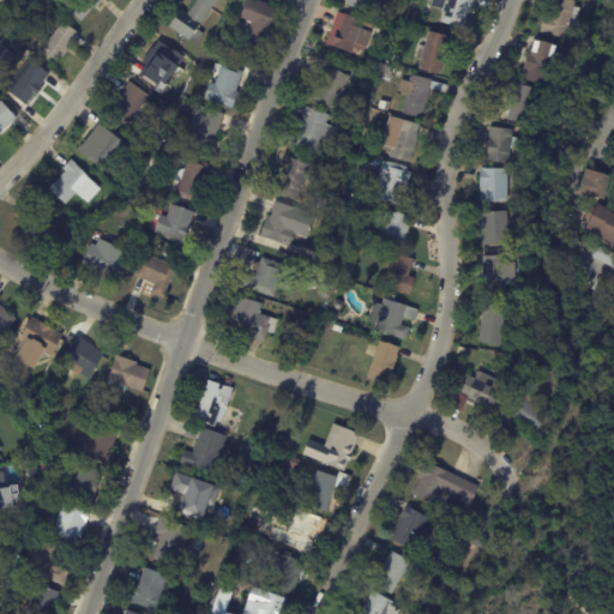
[(106,0),(98,8),(96,7),(82,24),(65,10),(72,0),(106,0)]
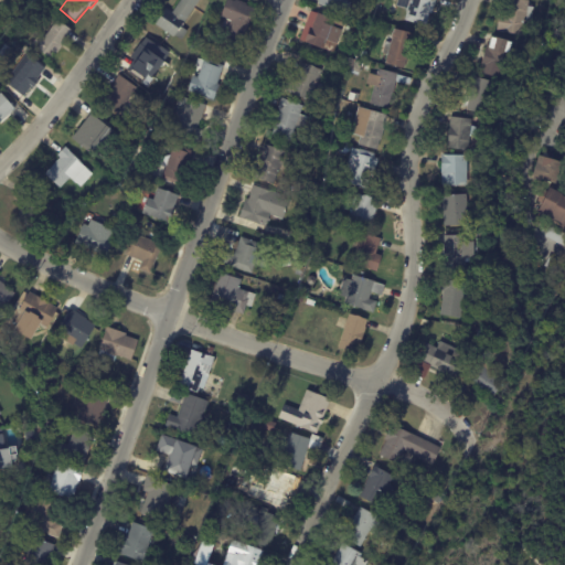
[(200,0),(182,27),(189,31),(182,40),(177,35),(176,36),(157,24),(168,8),(173,12),(181,0),(200,0)]
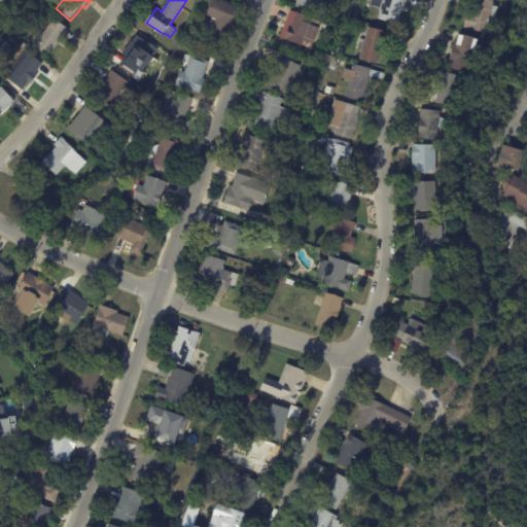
[(221,0),(231,3),(230,5),(239,8),(225,41),(211,36),(215,27),(209,24),(212,18),(207,15),(213,0),(218,0),(220,1),(220,0),(221,0)]
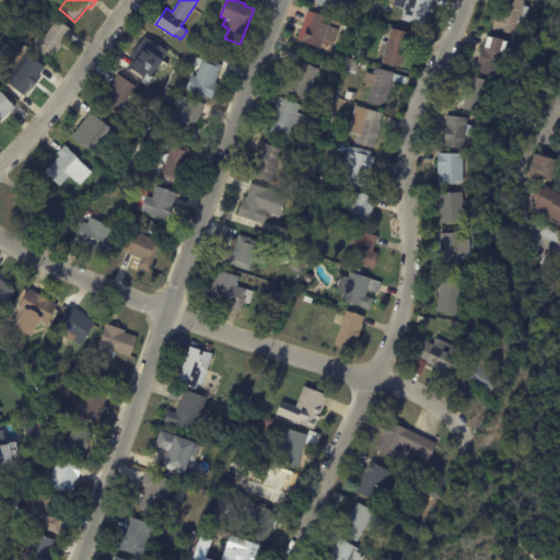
[(343,0),(350,3),(346,14),(316,2),(316,0),(343,0)]
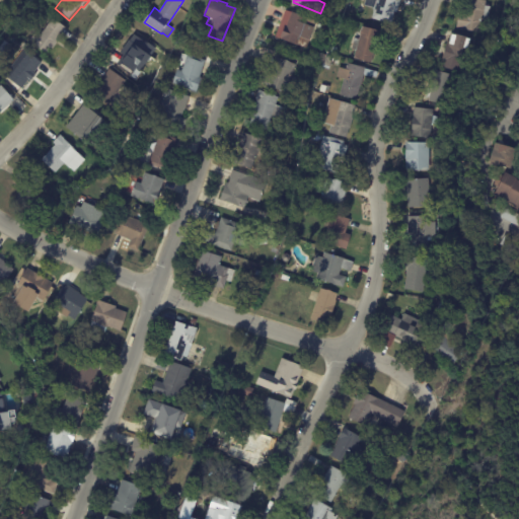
[(401,0),(398,12),(396,11),(392,24),(373,18),(376,9),(365,6),(366,0),(401,0)]
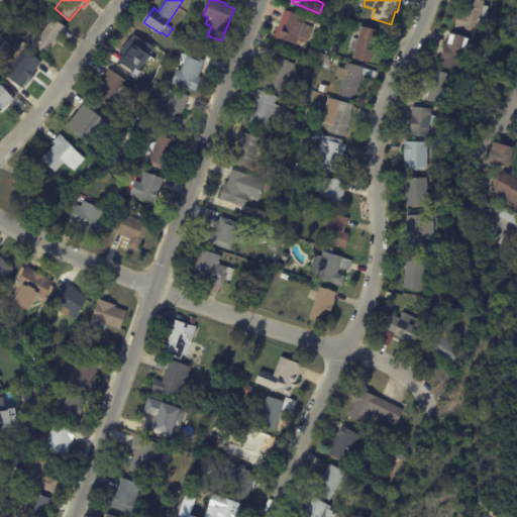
[(483,22),(481,32),(456,27),(459,11),(463,12),(464,0),(487,0),(486,5),(492,6),(489,19),(483,18),(483,22)]
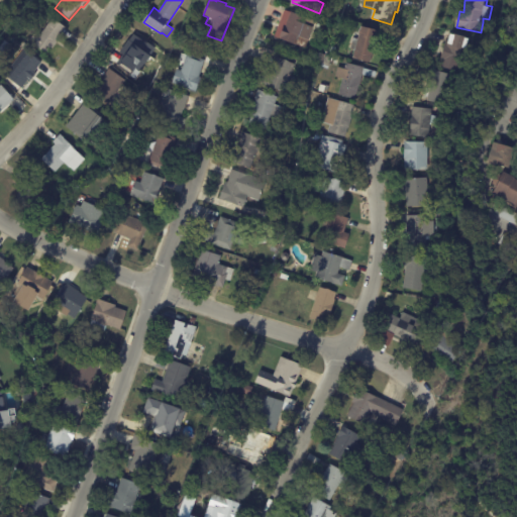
[(358,3),(363,4),(360,13),(352,11),(355,2),(358,3)]
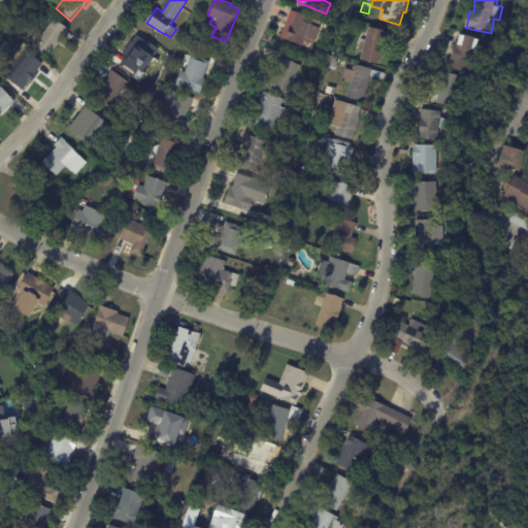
[(285,32),(288,24),(291,25),(296,11),(315,19),(312,24),(322,28),(317,40),(307,37),(303,45),(283,38),(285,32)]
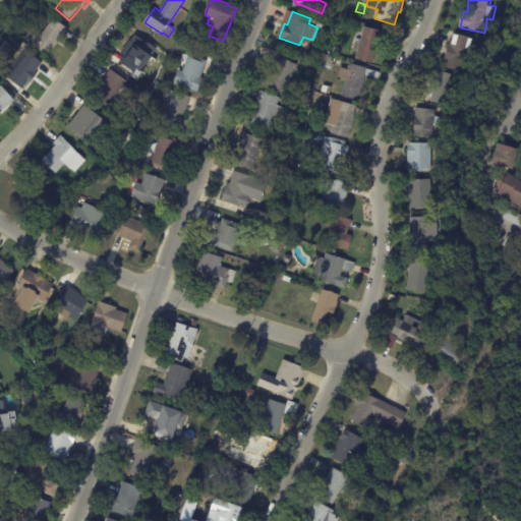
[(66,31),(62,37),(63,38),(54,51),(52,50),(47,56),(30,44),(38,33),(42,36),(54,20),(67,30),(66,31)]
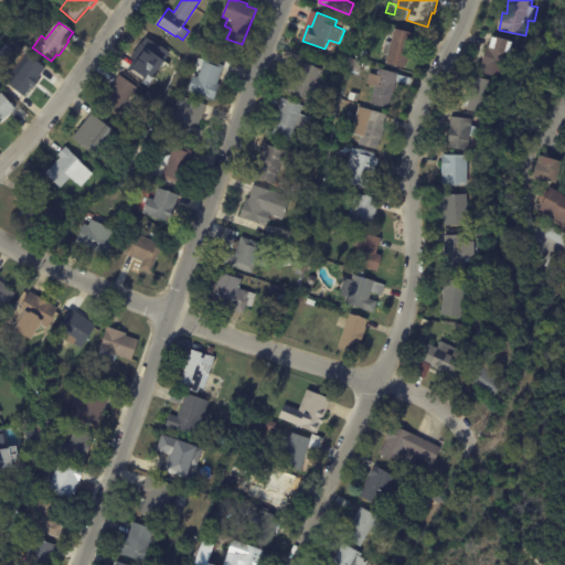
[(415,36),(406,68),(387,63),(388,56),(383,54),(386,42),(392,43),(394,38),(393,38),(394,32),(395,32),(396,29),(415,34),(415,36)]
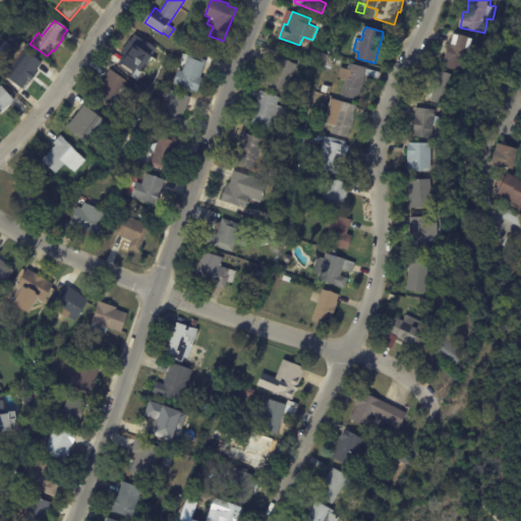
[(146,67),(138,62),(131,72),(116,61),(136,33),(152,44),(148,49),(156,55),(147,68),(146,67)]
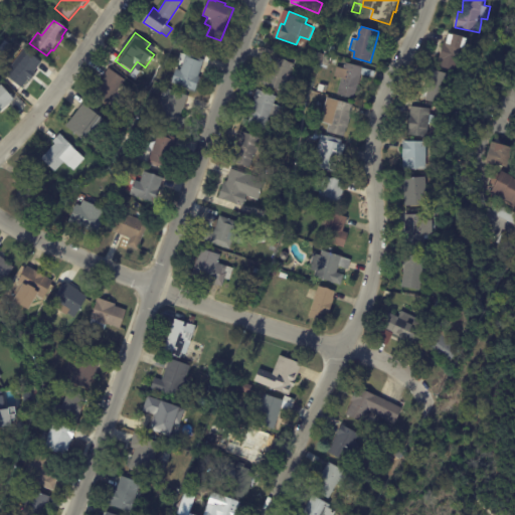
[(459,70),(440,66),(442,60),(440,60),(445,41),(449,43),(452,33),(471,37),(469,48),(470,48),(468,57),(462,55),(459,70)]
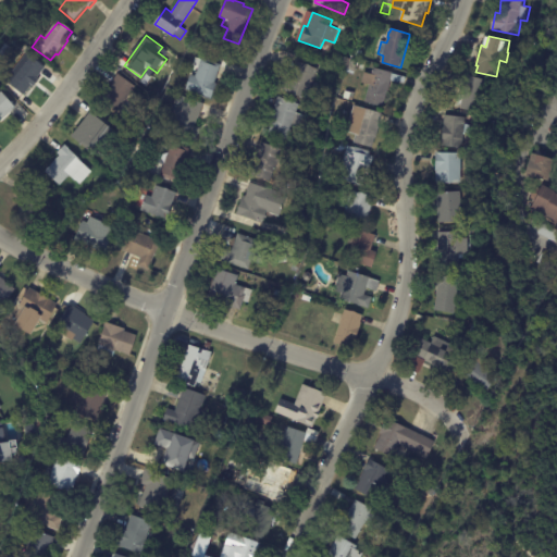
[(162,53),(166,47),(175,53),(170,60),(162,53)]
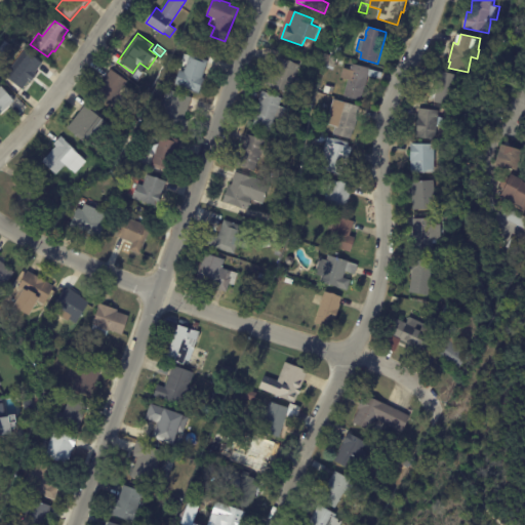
[(42,65),(43,66),(36,74),(36,73),(22,91),(7,80),(8,80),(2,75),(19,52),(19,53),(22,51),(27,54),(28,53),(42,65)]
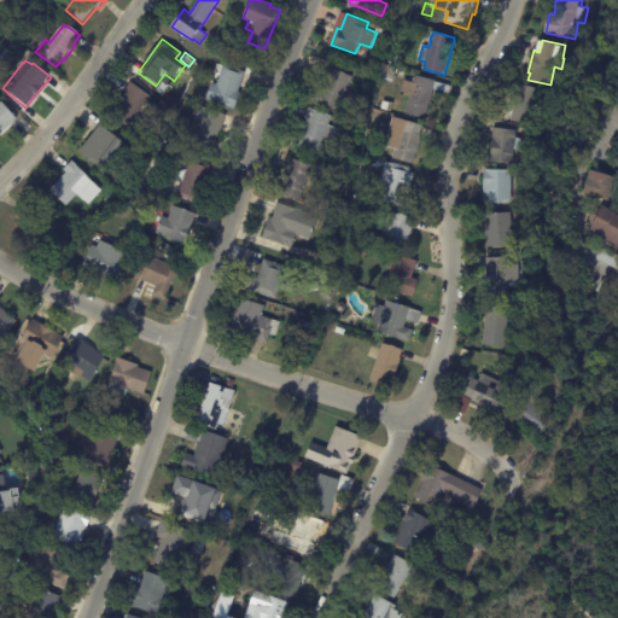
[(260,73),(257,79),(245,75),(239,92),(242,93),(235,110),(207,99),(214,79),(213,79),(220,63),(244,71),(245,68),(260,73)]
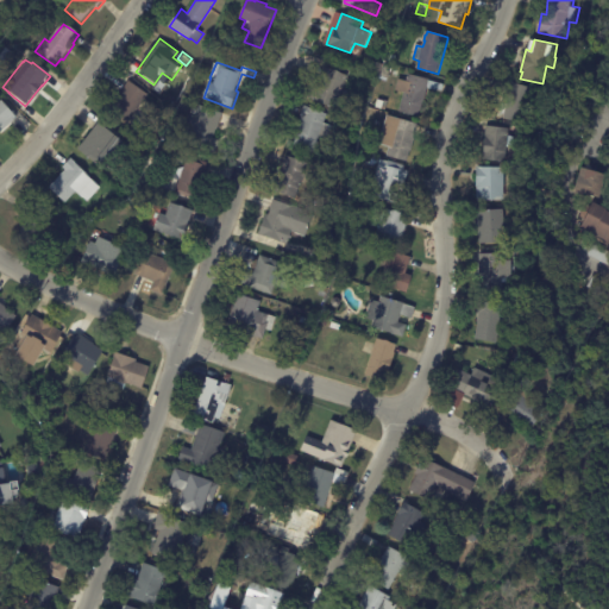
[(387,82),(378,77),(384,64),(391,68),(388,74),(390,75),(387,82)]
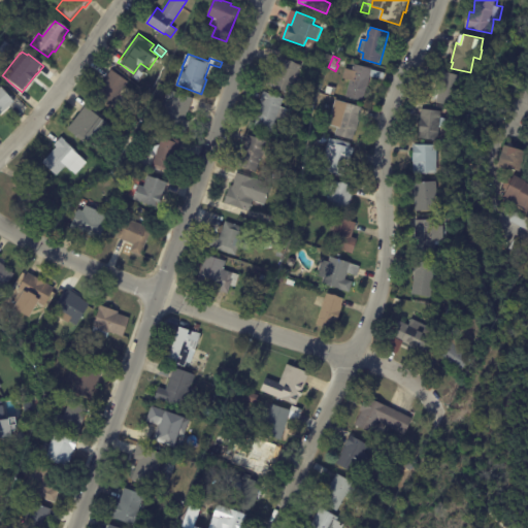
[(162,57),(167,61),(164,65),(159,61),(162,57)]
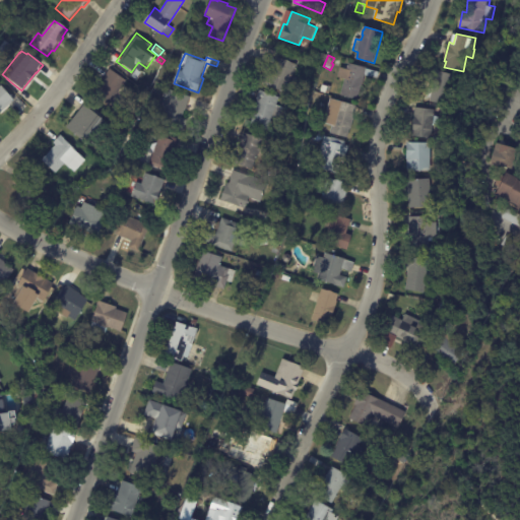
[(288,62),(298,65),(290,83),(294,84),(290,93),(263,83),(268,69),(273,71),(278,58),(288,62)]
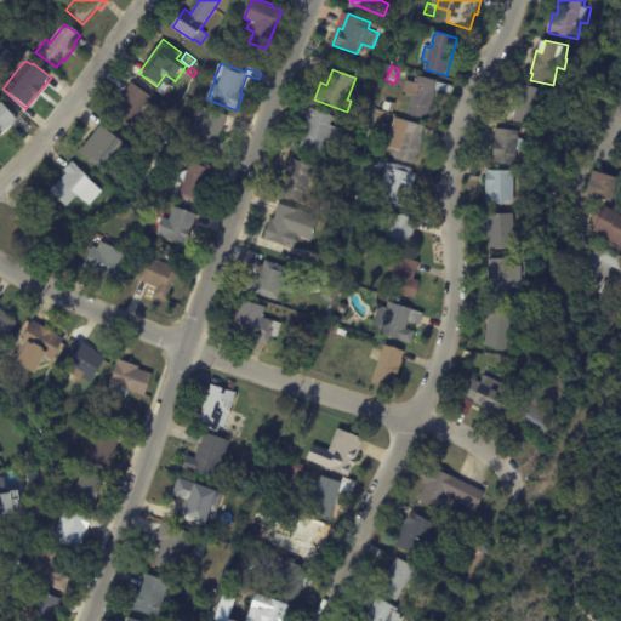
[(454,87),(451,95),(436,91),(428,119),(408,114),(412,93),(404,92),(406,81),(415,84),(416,77),(438,81),(438,83),(454,86),(454,87)]
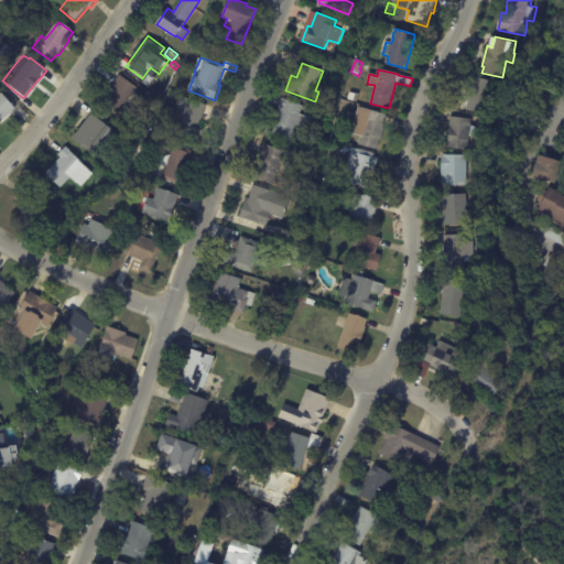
[(118,115),(100,102),(120,75),(138,88),(118,115)]
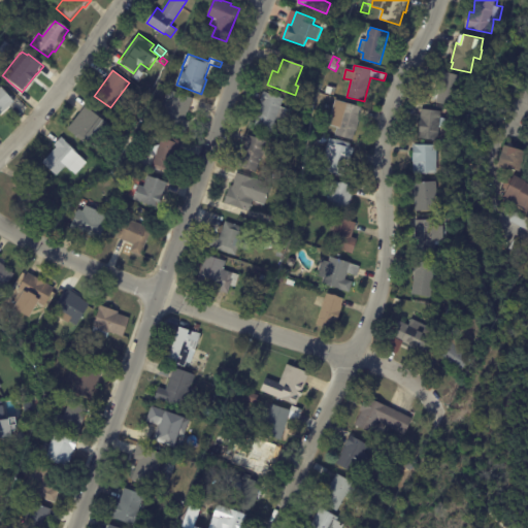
[(464,84),(462,84),(457,107),(437,103),(444,72),(465,77),(464,84)]
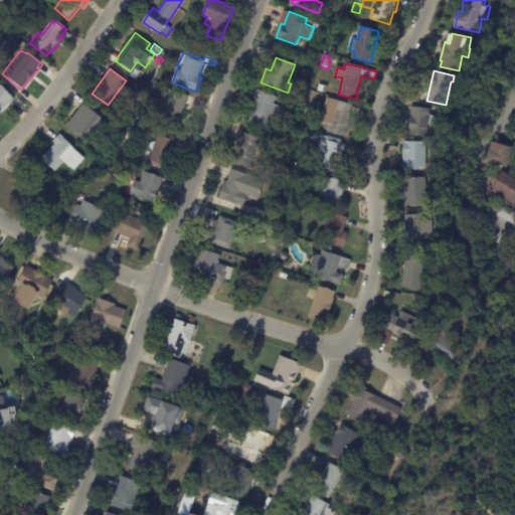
[(165,83),(156,80),(158,74),(167,77),(165,83)]
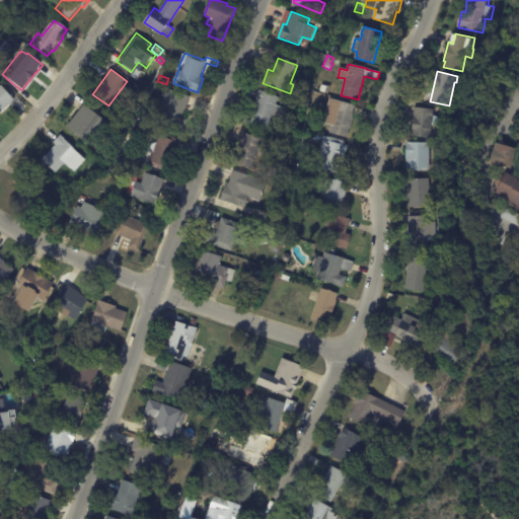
[(11,98),(14,102),(0,115),(0,88),(1,87),(11,98)]
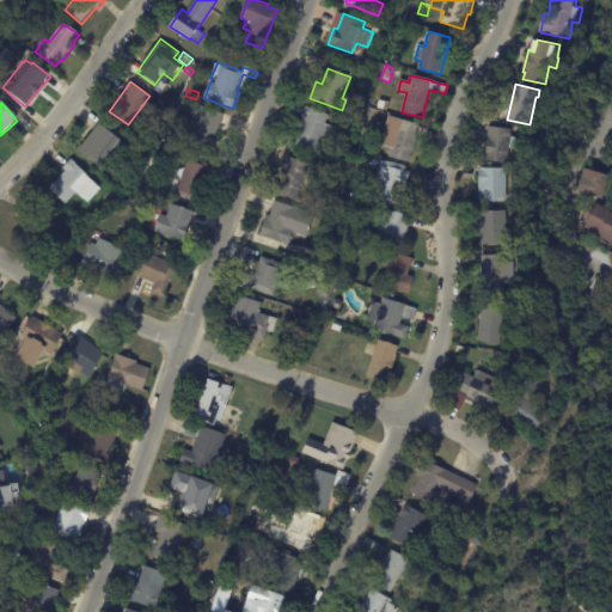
[(222,117),(219,129),(218,129),(214,140),(221,142),(216,154),(182,142),(195,104),(224,114),(222,117)]
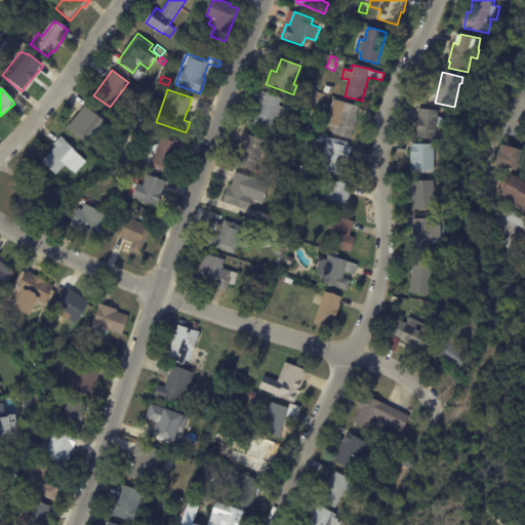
[(257,108),(263,91),(283,98),(280,107),(288,110),(284,121),(276,118),(271,131),(254,125),(259,111),(256,110),(257,108)]
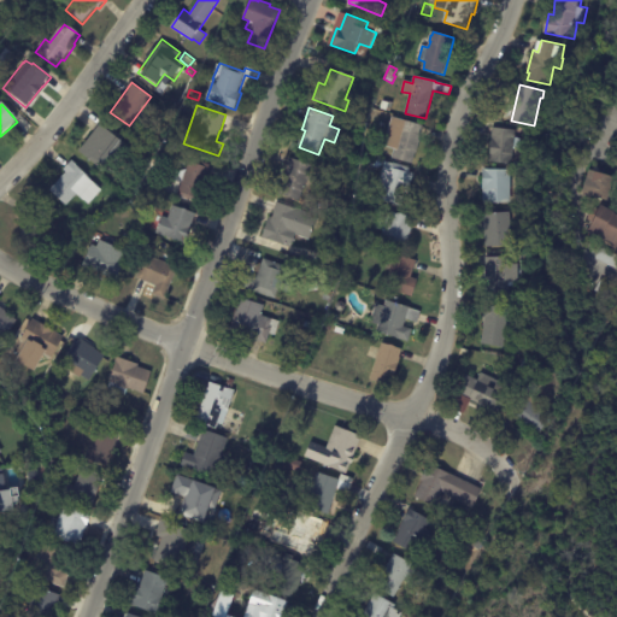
[(353,119),(356,111),(366,115),(363,123),(353,119)]
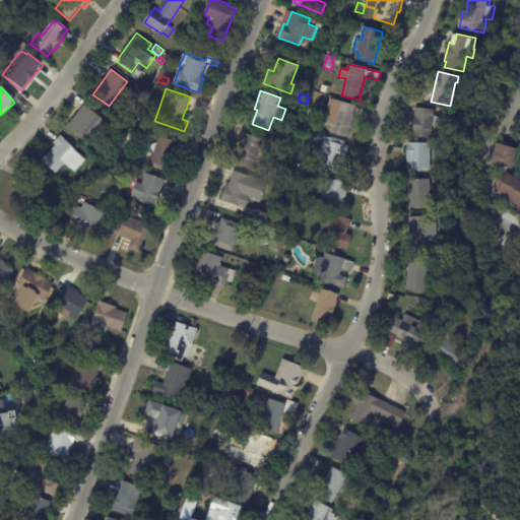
[(356,108),(354,119),(352,129),(351,129),(349,138),(331,133),(333,125),(325,123),(331,100),(358,106),(356,108)]
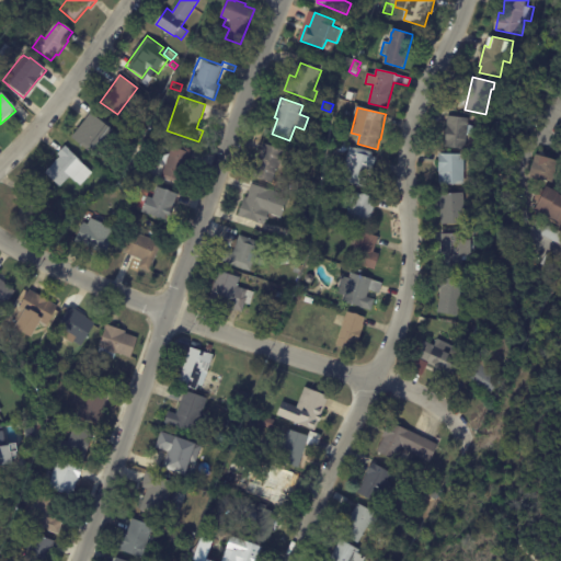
[(94,115),(111,127),(105,135),(110,138),(102,148),(98,145),(92,152),(72,137),(91,113),(94,115)]
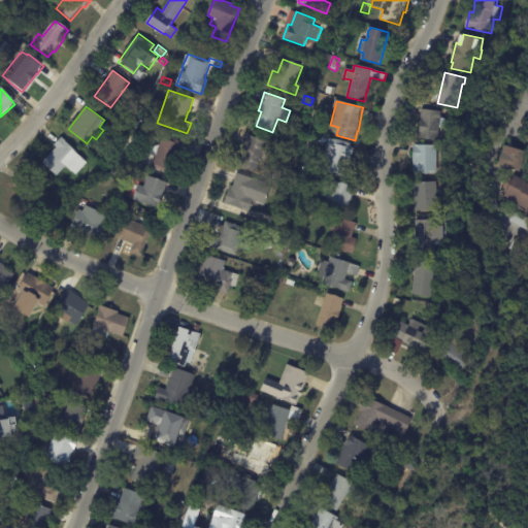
[(447,119),(450,119),(449,128),(441,127),(440,140),(420,138),(423,109),(443,111),(442,118),(447,119)]
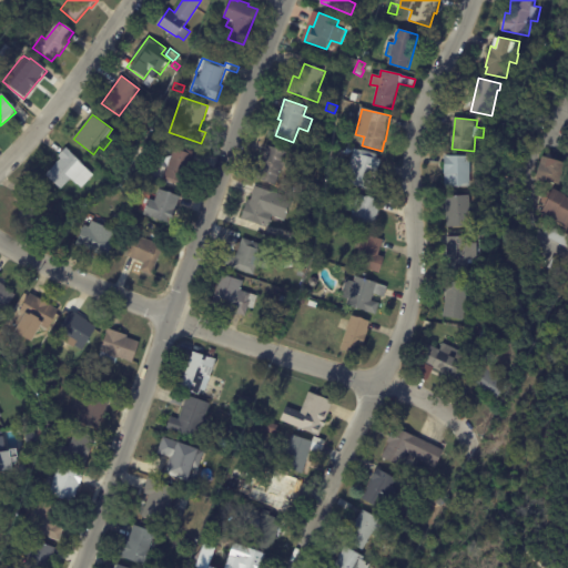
[(193,153),(193,154),(204,159),(202,164),(191,160),(183,183),(165,178),(168,170),(151,164),(159,141),(193,153)]
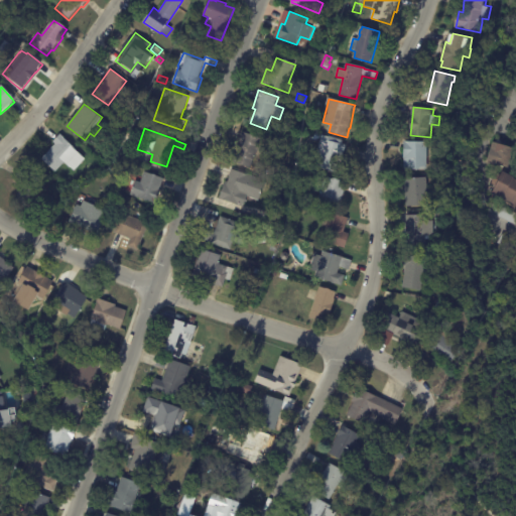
[(240,140),(243,132),(262,139),(252,168),(234,162),(238,151),(236,151),(239,144),(240,144),(241,142),(240,142),(240,140)]
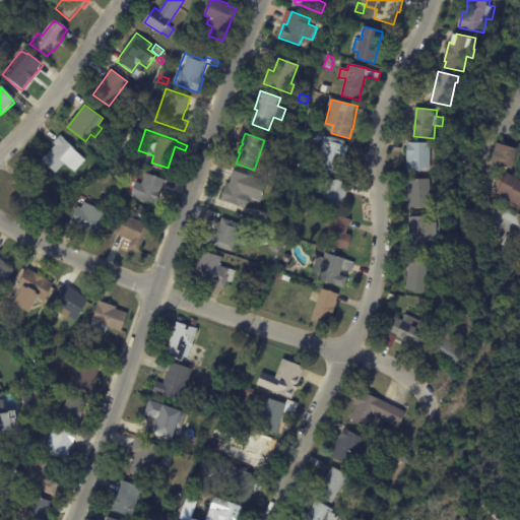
[(349,149),(345,164),(342,163),(339,174),(320,169),(322,160),(318,158),(325,136),(332,138),(332,137),(346,142),(345,145),(349,146),(349,149)]
